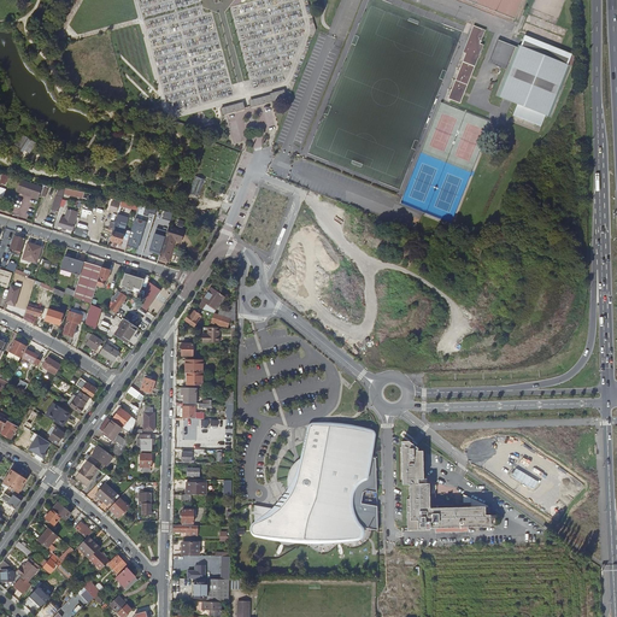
[(66,0),(50,28),(53,30),(71,0),(66,0)]
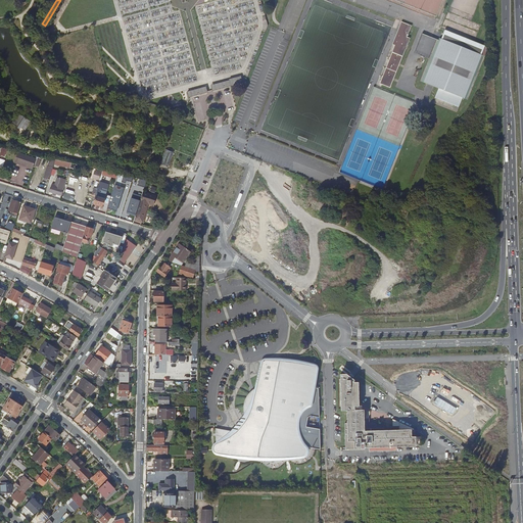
[(25,17),(24,18),(29,25),(37,11),(31,8),(30,9),(30,11),(29,12),(28,14),(27,15),(26,16),(25,17)]
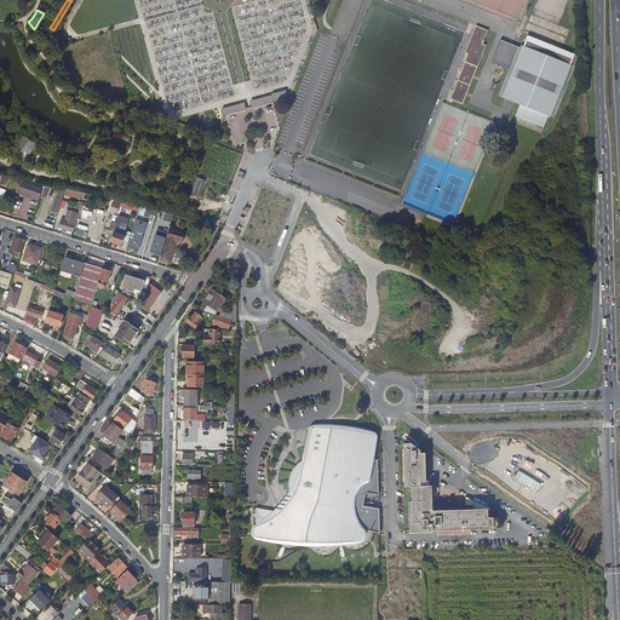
[(453,101),(461,104),(486,45),(482,44),(487,30),(476,26),(465,52),(469,53),(451,99),(453,101)]
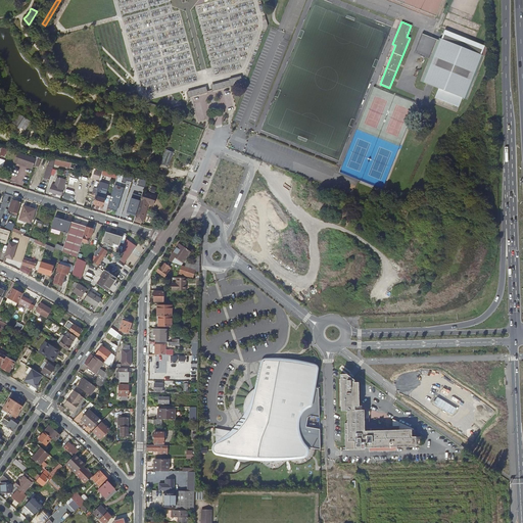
[(29,25),(26,30),(33,34),(36,30),(29,25)]
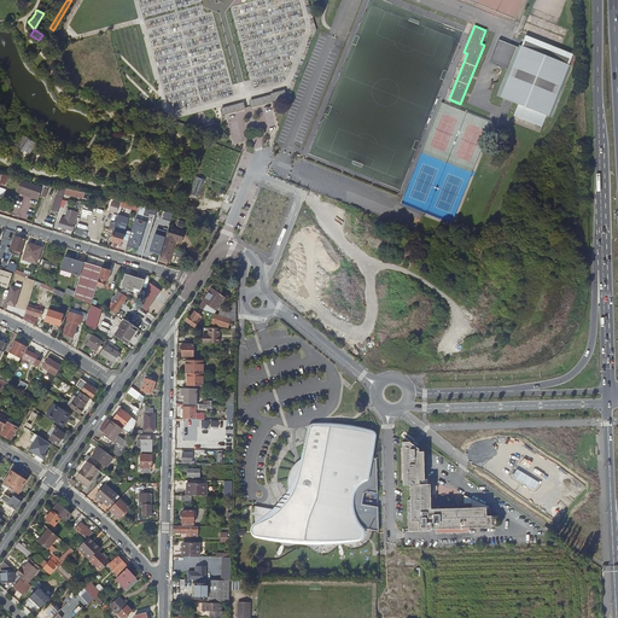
[(567,52),(525,35),(522,46),(569,64),(572,54),(567,52)]
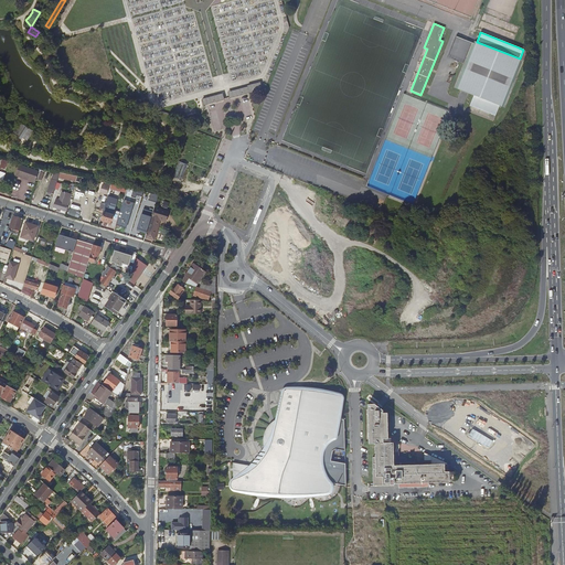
[(464,63),(454,87),(460,91),(465,92),(468,93),(473,95),(499,106),(504,107),(522,60),(520,59),(477,42),(472,41),(472,43),(464,63)]
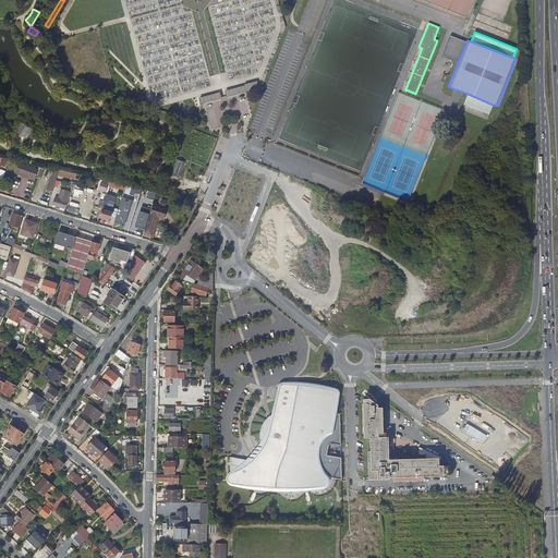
[(257,81),(225,91),(227,97),(246,92),(258,87),(257,81)]
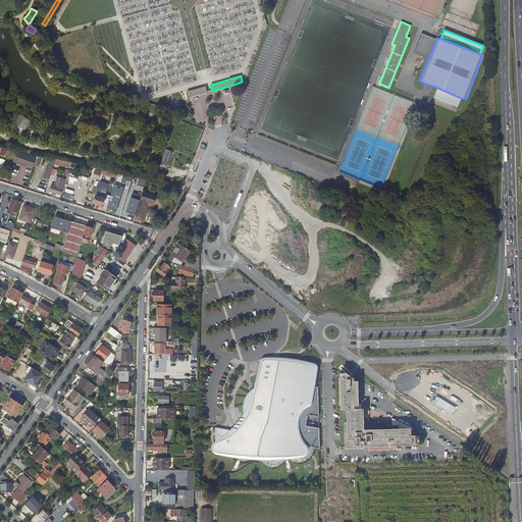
[(206,86),(187,91),(188,97),(207,93),(207,92),(206,86)]
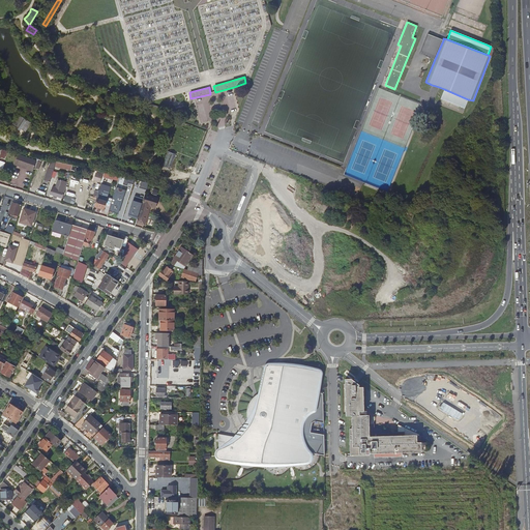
[(468,99),(444,89),(441,99),(460,107),(465,109),(468,99)]
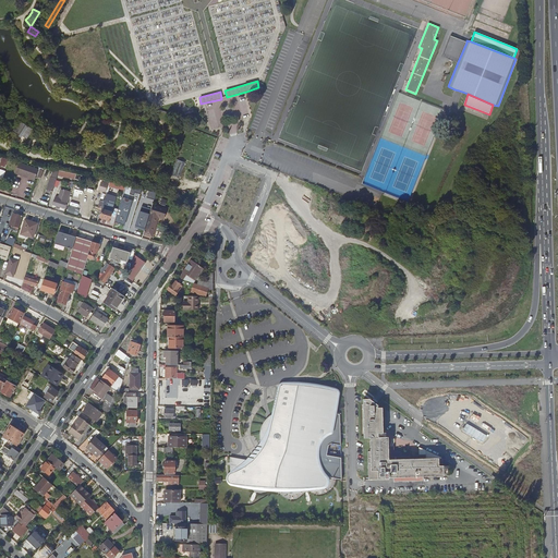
[(20,121),(14,131),(19,134),(23,136),(27,138),(33,130),(20,121)]
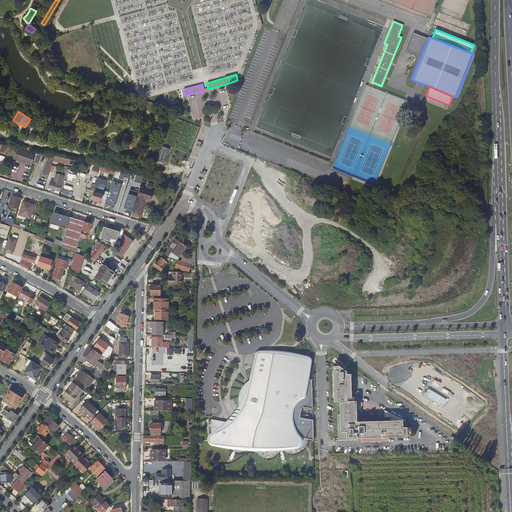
[(170,148),(162,146),(157,160),(165,163),(170,148)]
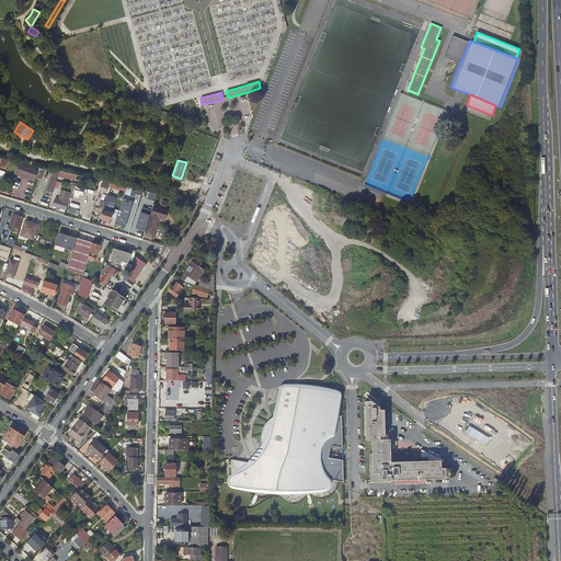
[(19,164),(15,175),(22,178),(23,175),(35,180),(38,170),(19,164)]
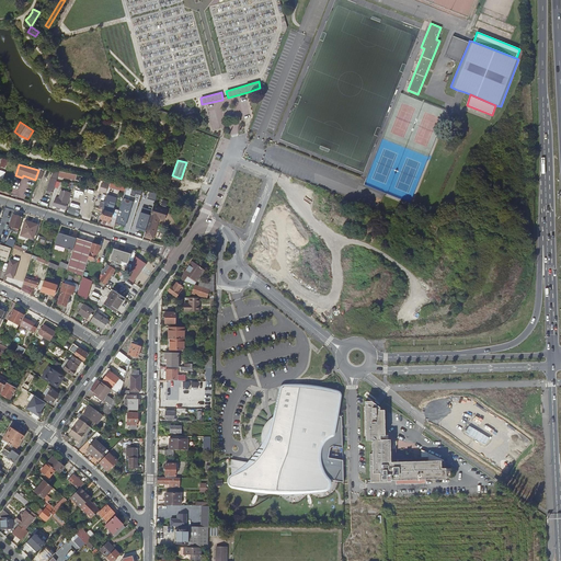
[(58,176),(59,172),(54,170),(52,178),(50,178),(46,192),(50,193),(49,194),(52,195),(58,176)]
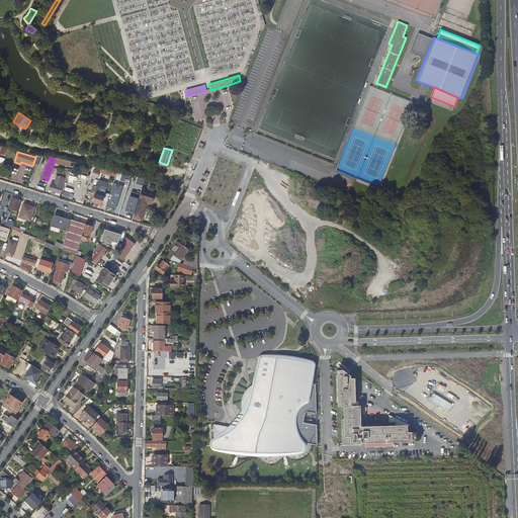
[(71,162),(55,159),(54,163),(70,167),(71,162)]
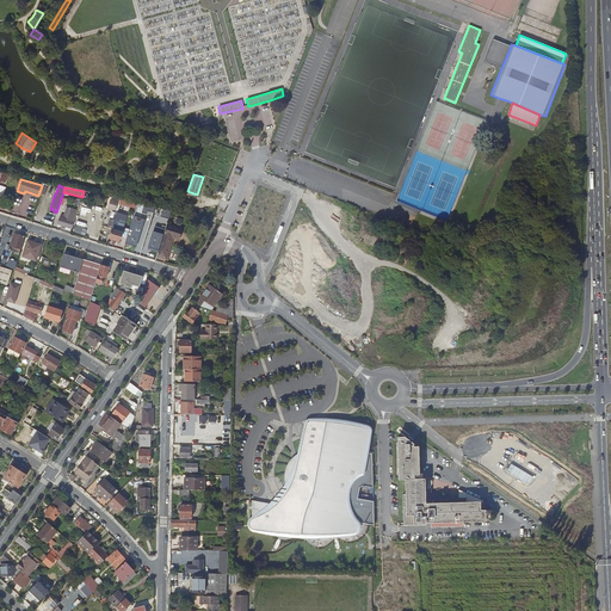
[(111,197),(109,208),(116,210),(119,199),(111,197)]
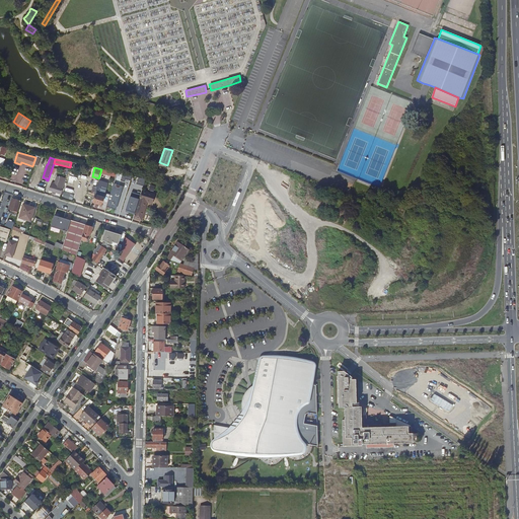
[(50,189),(62,193),(65,183),(66,179),(67,177),(58,175),(56,181),(53,180),(52,183),(50,189)]
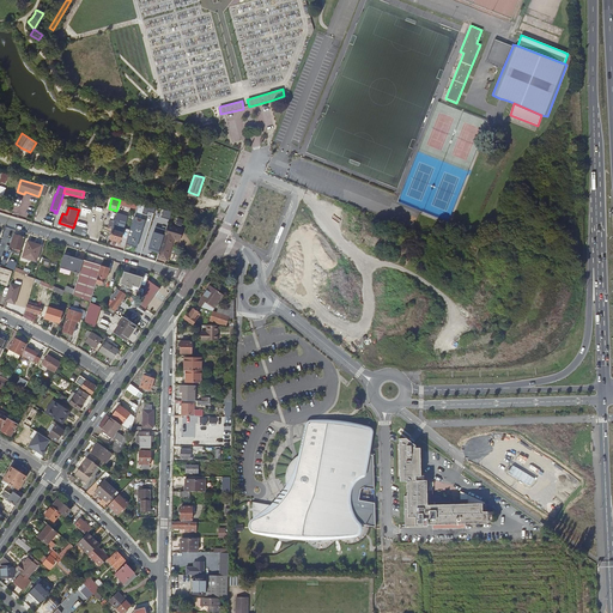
[(117,213),(115,222),(113,228),(111,230),(113,231),(110,240),(120,242),(123,230),(122,230),(126,220),(122,219),(123,214),(117,213)]
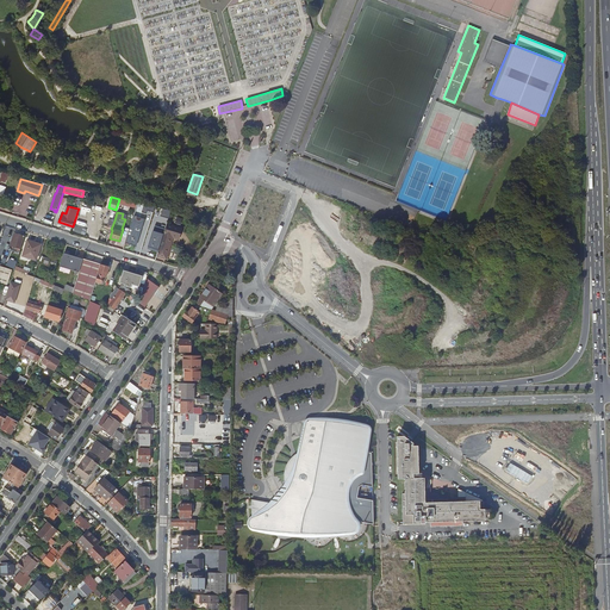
[(165,232),(173,237),(174,237),(178,238),(181,228),(167,223),(165,232)]
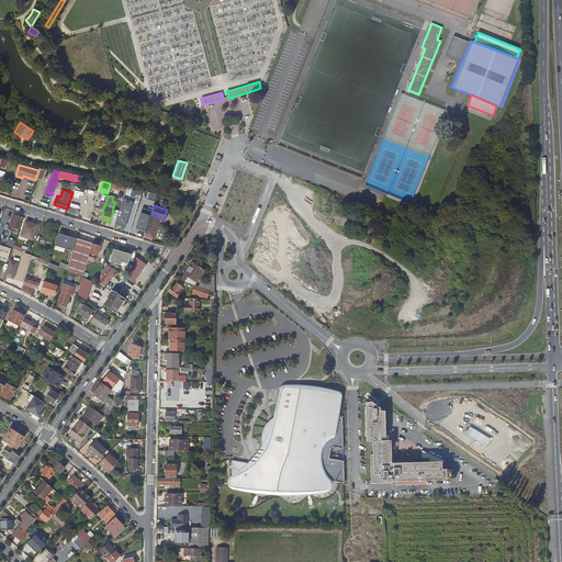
[(156,229),(159,218),(152,214),(147,226),(145,233),(145,236),(150,238),(154,228),(156,229)]
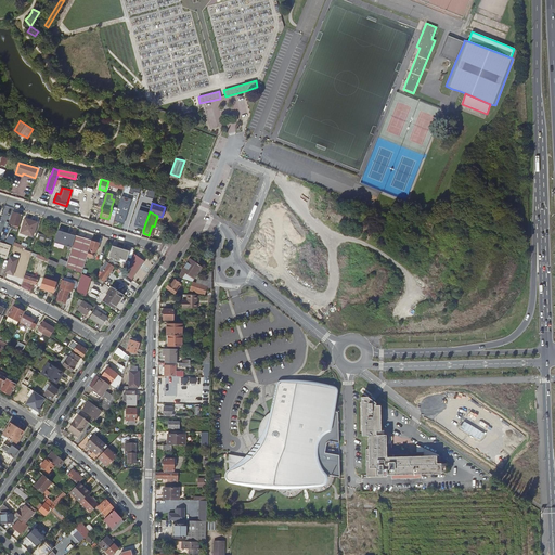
[(10,223),(18,227),(22,216),(13,214),(10,223)]
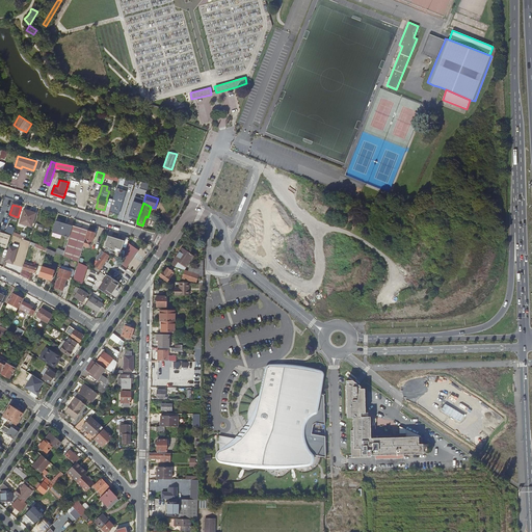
[(114,205),(111,214),(122,217),(124,212),(121,211),(122,207),(114,205)]
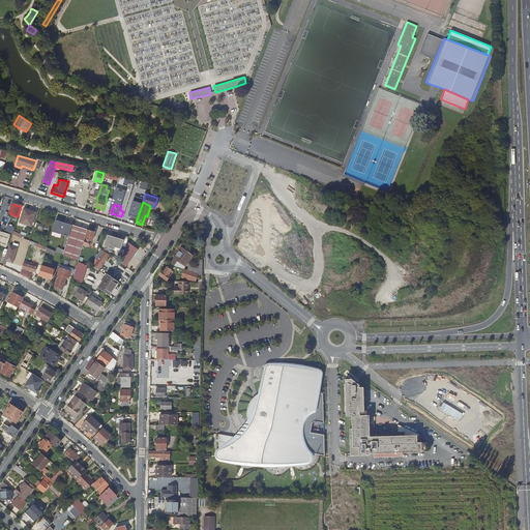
[(129,217),(137,219),(139,213),(138,213),(139,210),(129,208),(126,216),(125,215),(124,218),(128,221),(129,217)]
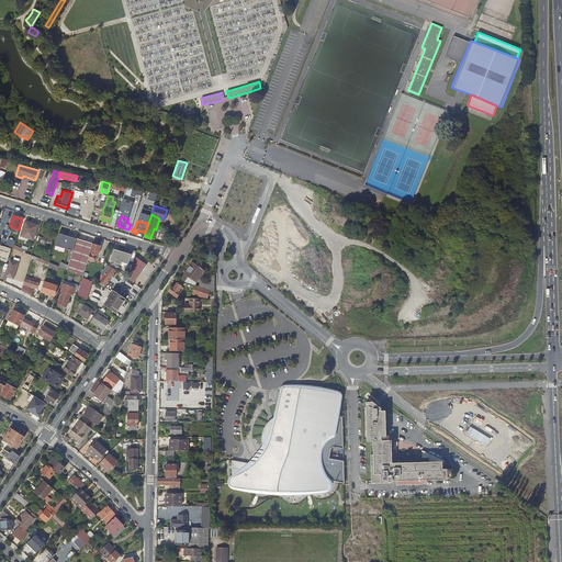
[(31,225),(24,224),(20,236),(33,240),(37,226),(32,224),(31,225)]
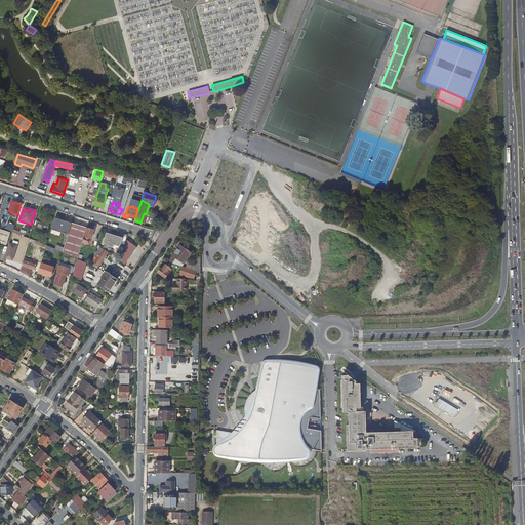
[(51,230),(68,235),(72,224),(71,224),(55,218),(51,230)]
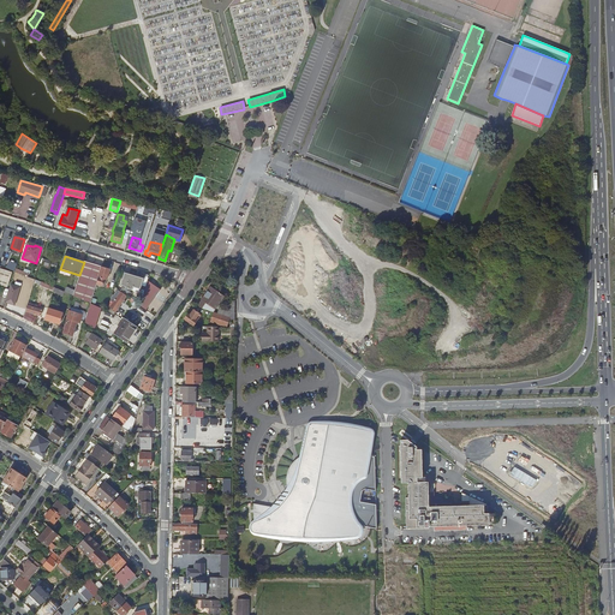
[(41,258),(40,264),(47,267),(45,274),(48,275),(49,270),(55,272),(58,264),(41,258)]
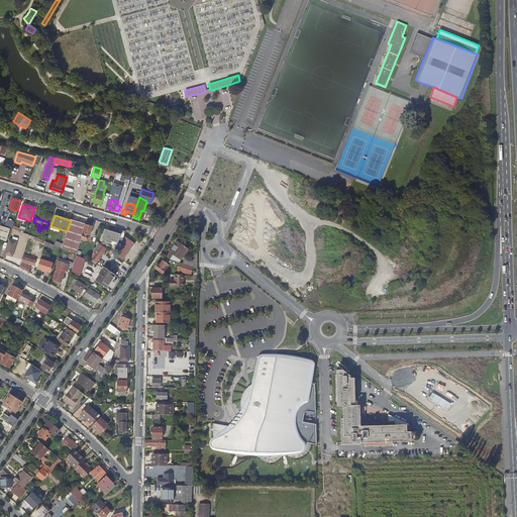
[(0,218),(0,223),(12,228),(13,224),(0,218)]
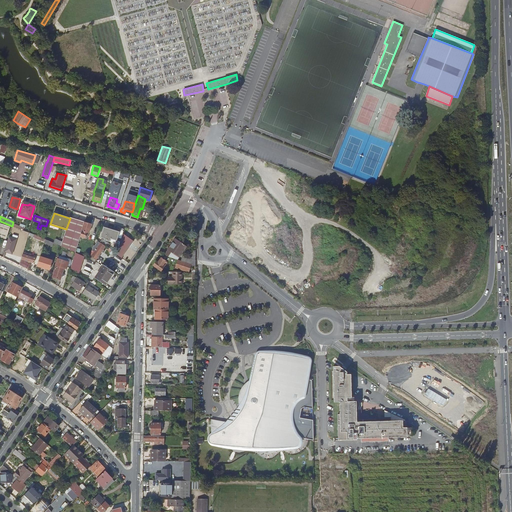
[(66,229),(61,246),(75,253),(80,238),(84,223),(70,218),(66,229)]
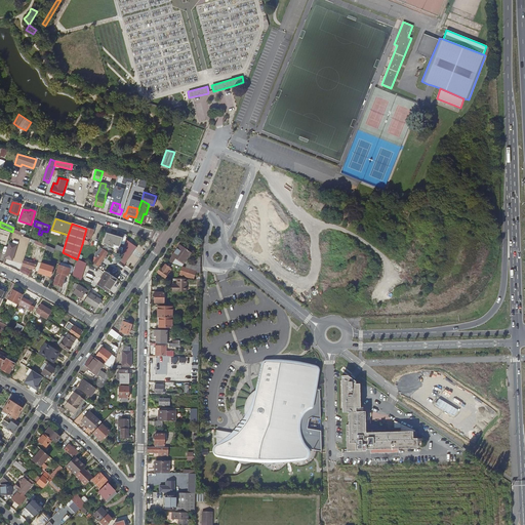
[(109,228),(108,232),(123,237),(122,242),(125,243),(128,233),(109,228)]
